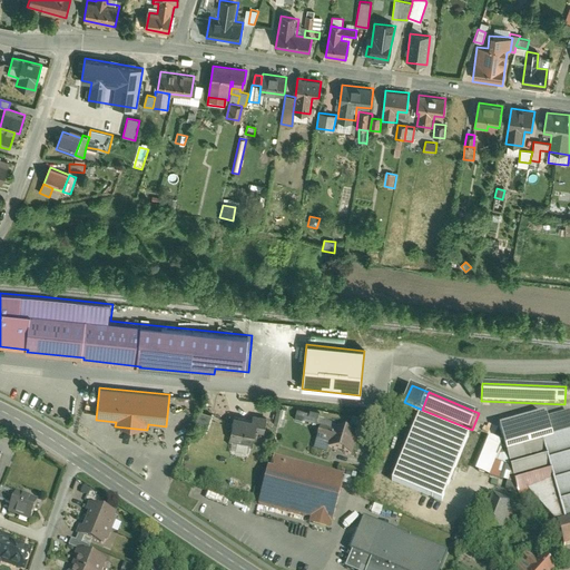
[(286,410),(278,408),(274,425),(282,426),(286,410)]
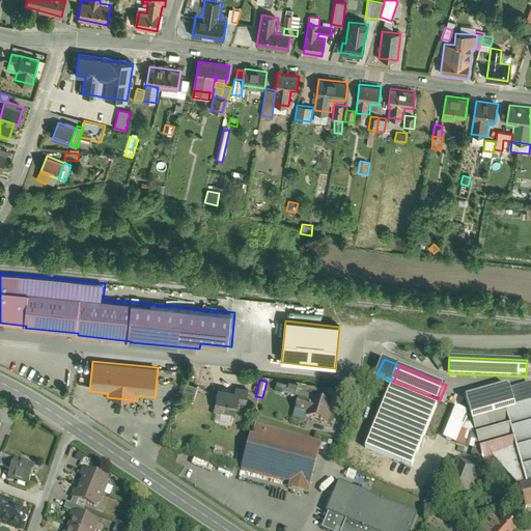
[(510,380),(465,391),(482,462),(494,458),(519,486),(530,482),(530,380),(512,386),(510,380)]
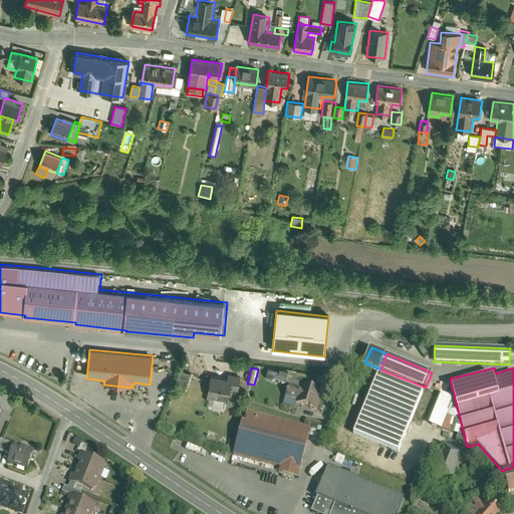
[(177,391),(188,393),(192,372),(181,370),(177,391)]
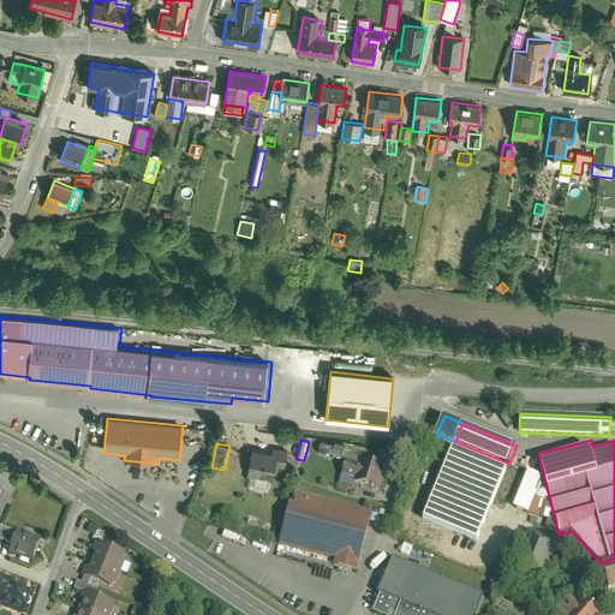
[(333,447),(321,443),(317,453),(330,457),(333,447)]
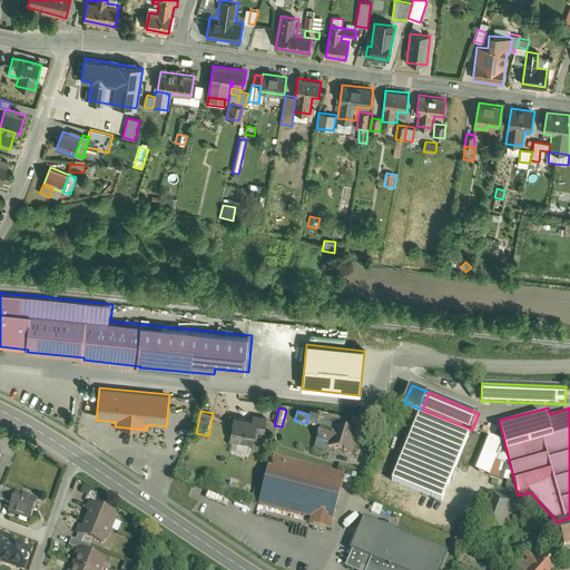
[(310,412),(308,414),(306,423),(305,425),(317,429),(321,415),(310,412)]
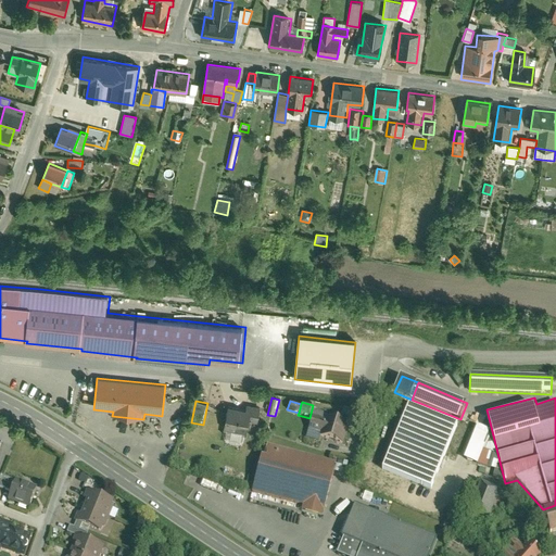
[(247,409),(229,406),(225,429),(249,434),(252,414),(261,415),(262,407),(248,405),(247,409)]
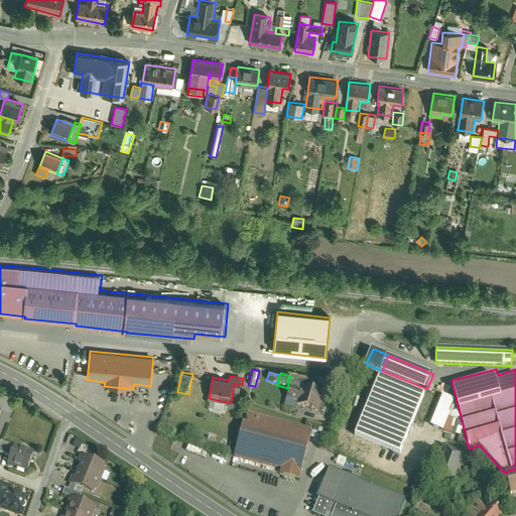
[(399,454),(423,394),(379,376),(355,435),(399,454)]
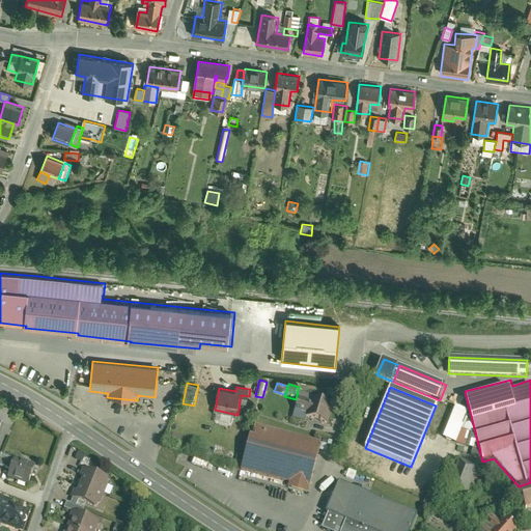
[(301,391),(299,397),(311,400),(312,397),(313,394),(301,391)]
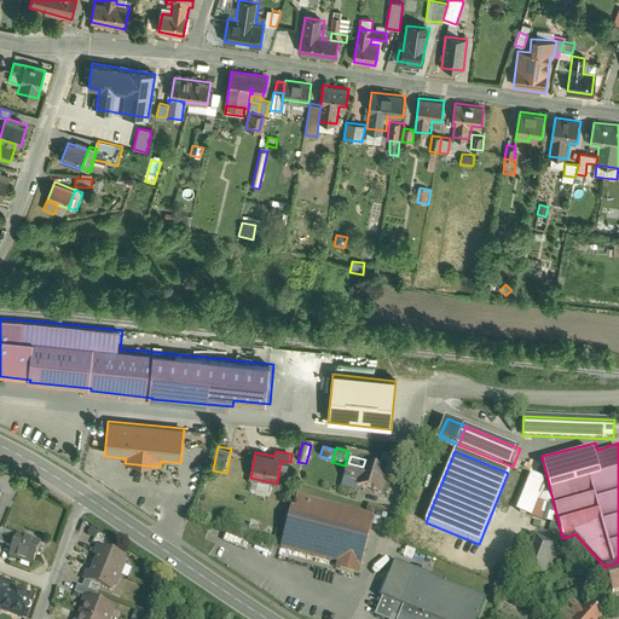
[(377,491),(385,468),(364,463),(363,467),(348,463),(345,476),(359,481),(358,486),(377,491)]
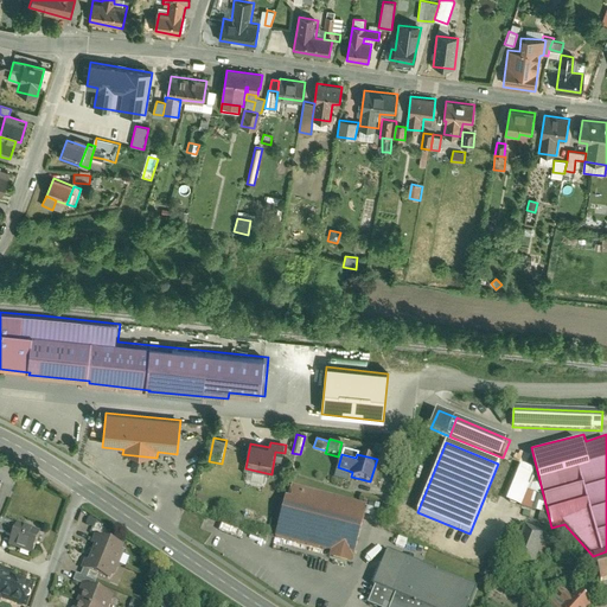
[(352,472),(338,467),(334,478),(350,481),(351,477),(352,472)]
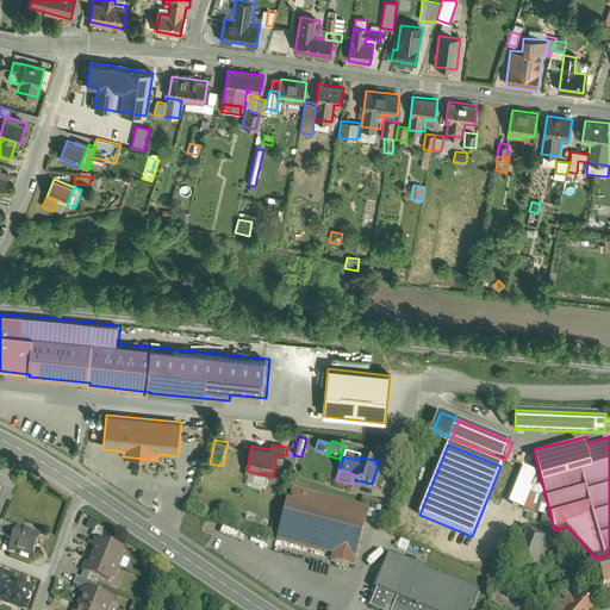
[(539,474),(527,470),(512,504),(524,509),(539,474)]
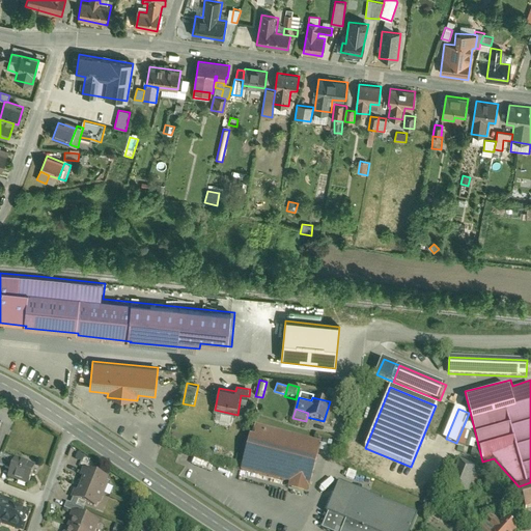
[(323,443),(255,424),(243,470),(290,483),(289,487),(309,493),(323,443)]
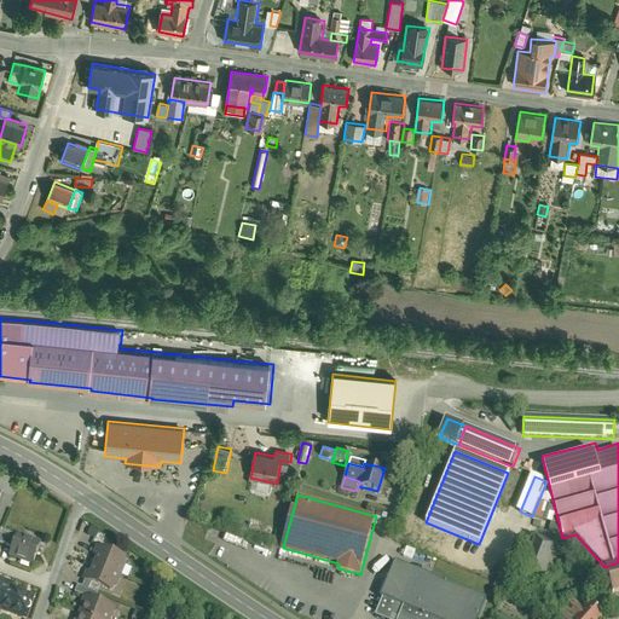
[(201,513),(210,516),(213,509),(203,505),(201,513)]
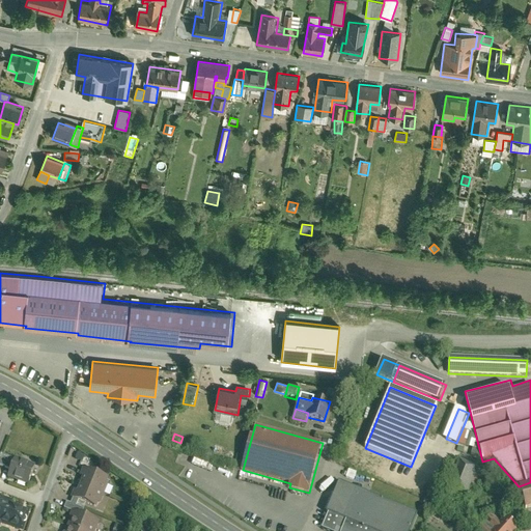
[(0,467),(11,472),(16,462),(1,455),(0,457),(0,467)]
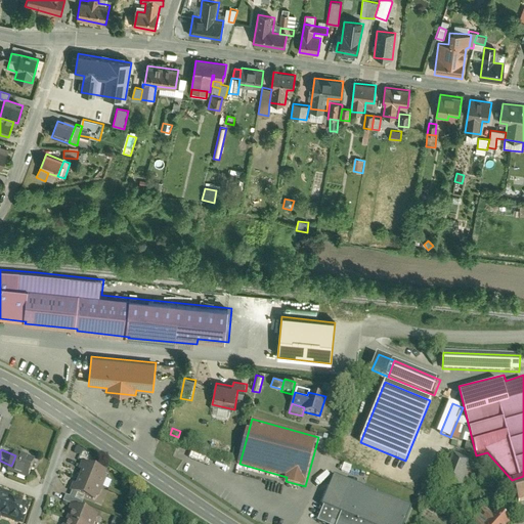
[(11,466),(8,472),(29,480),(38,457),(17,449),(15,455),(11,466)]
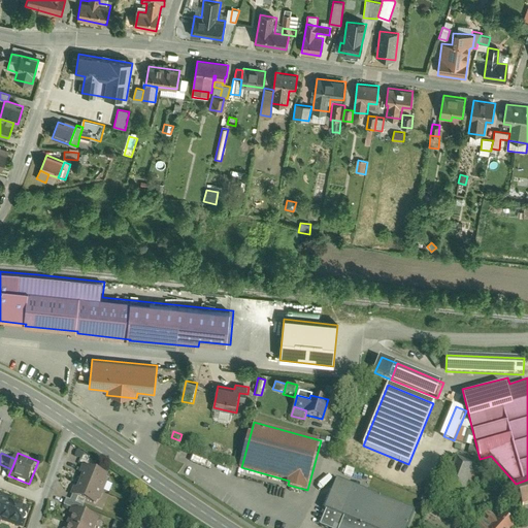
[(454,458),(442,489),(464,496),(475,465),(454,458)]
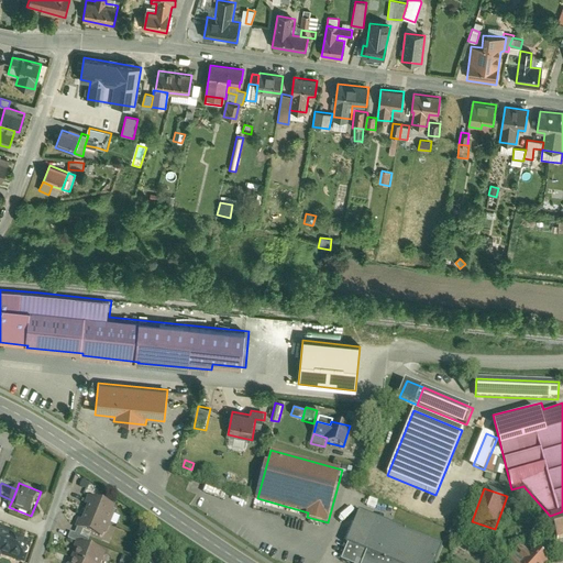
[(74,528),(77,529),(91,536),(101,539),(113,509),(87,498),(74,528)]
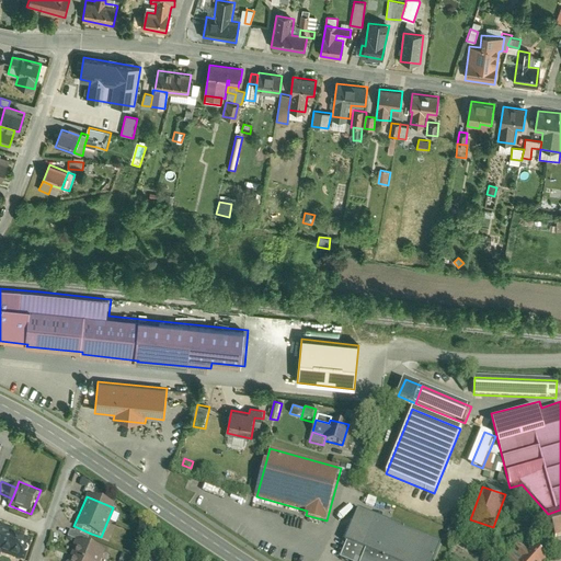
[(560,510),(548,514),(554,539),(560,537),(560,510)]
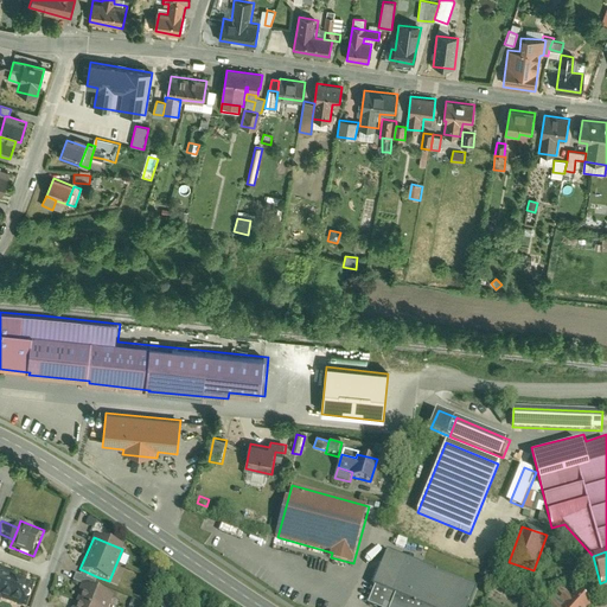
[(471,606),(478,589),(388,553),(374,587),(376,587),(397,596),(423,606),(471,606)]
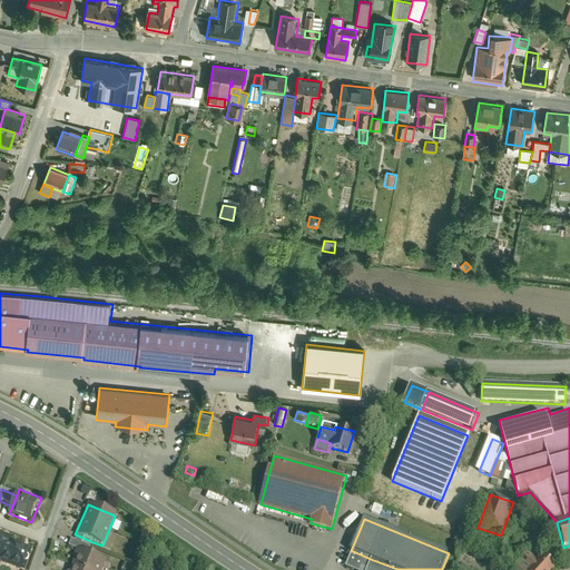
[(78,536),(76,542),(90,548),(90,547),(92,542),(78,536)]
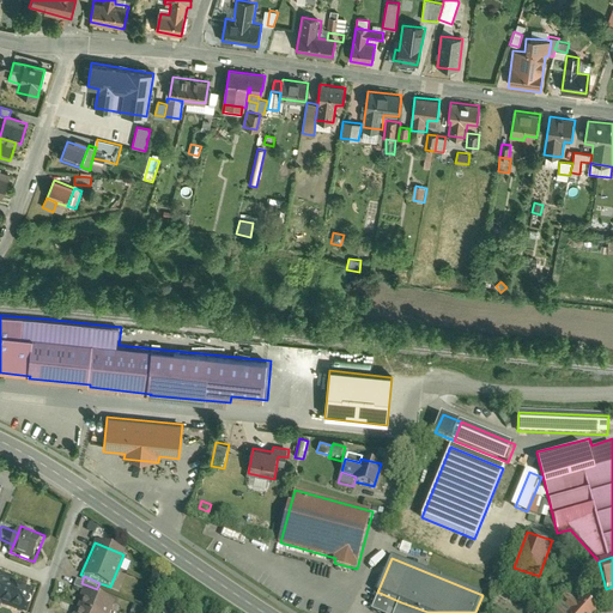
[(25,612),(34,592),(0,577),(0,605),(18,612),(20,612),(25,612)]
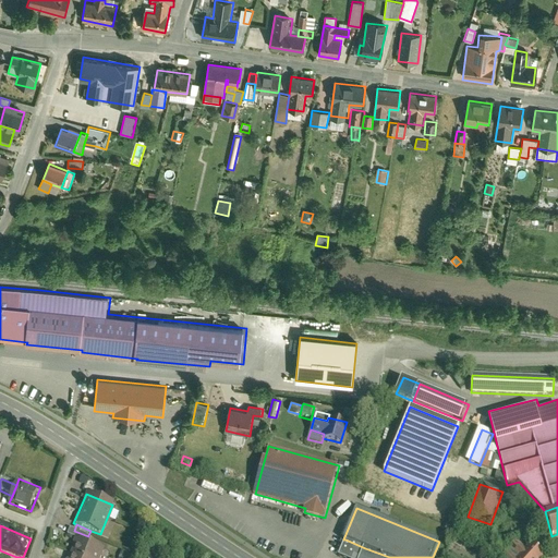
[(76,538),(85,543),(88,536),(74,531),(70,529),(68,535),(76,538)]
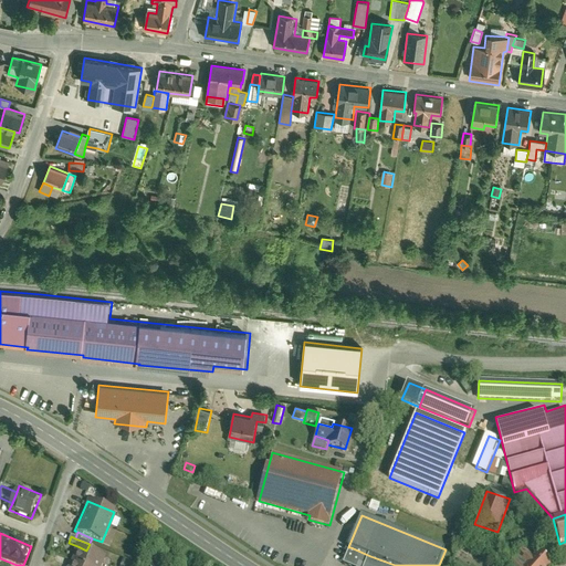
[(77,546),(69,565),(103,565),(106,558),(86,551),(77,546)]
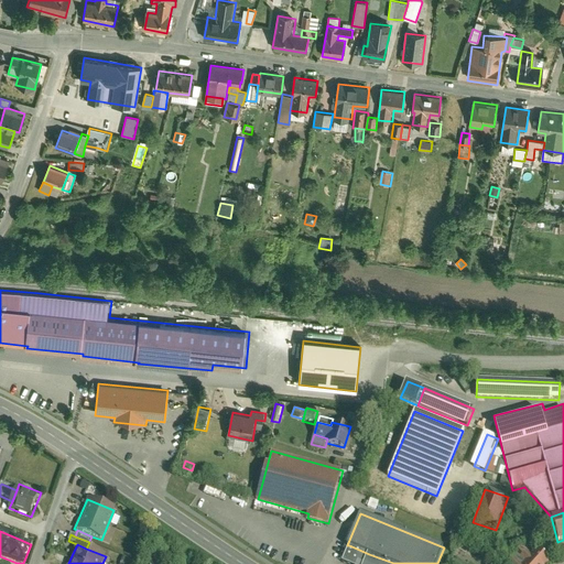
[(364,563),(369,554),(349,545),(342,562),(346,563),(364,563)]
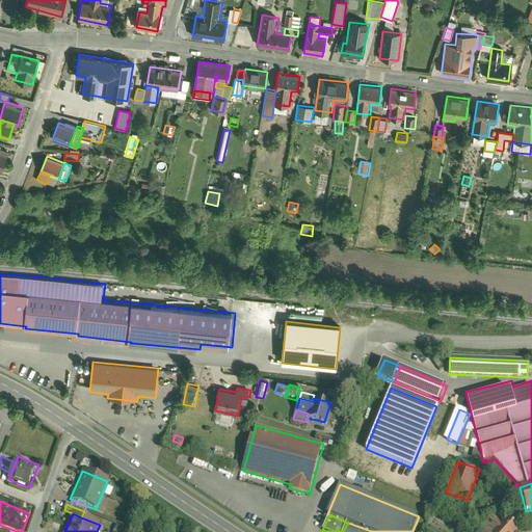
[(521,531),(522,531),(507,519),(503,523),(495,515),(487,524),(496,531),(494,531),(486,525),(479,531),(521,531)]
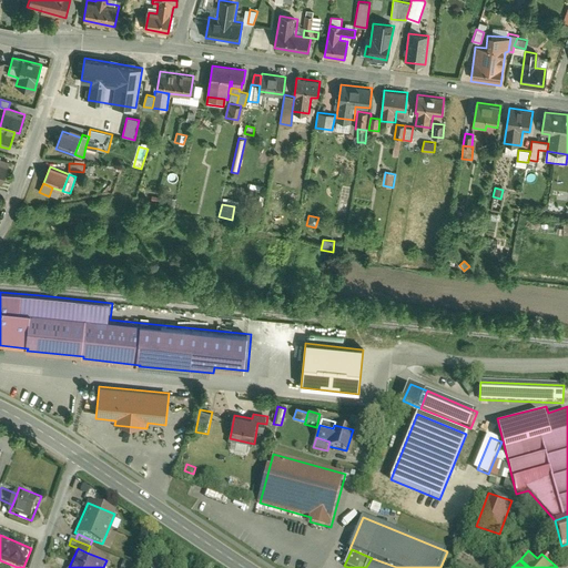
[(396,567),(372,558),(366,567),(396,567)]
